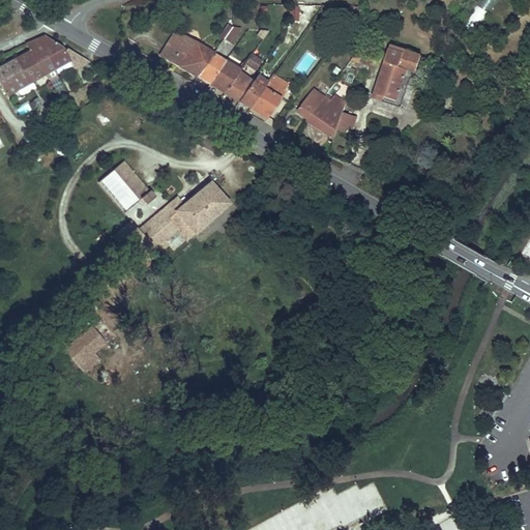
[(234,24),(224,38),(230,42),(240,29),(234,24)]
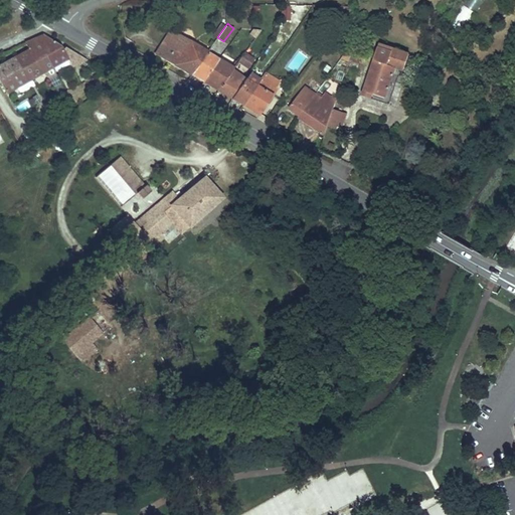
[(318,34),(311,44),(313,46),(321,36),(326,40),(329,36),(332,32),(324,26),(321,31),(318,34)]
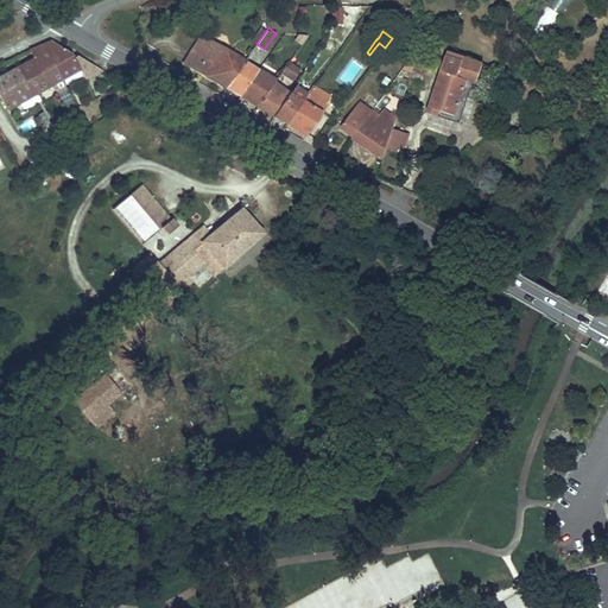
[(202,33),(184,62),(227,87),(245,59),(225,49),(220,56),(210,49),(214,42),(202,33)]
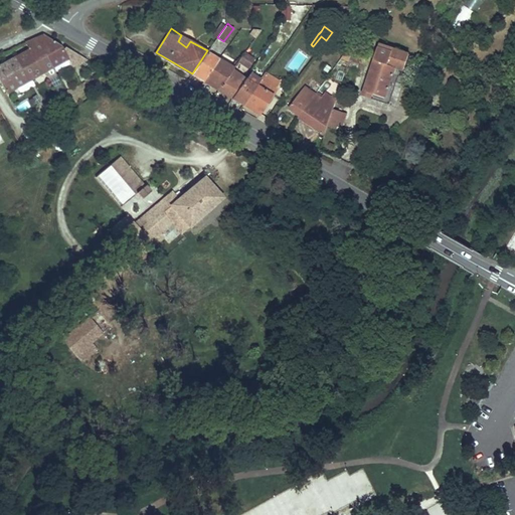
[(288,31),(280,30),(273,40),(280,45),(288,31)]
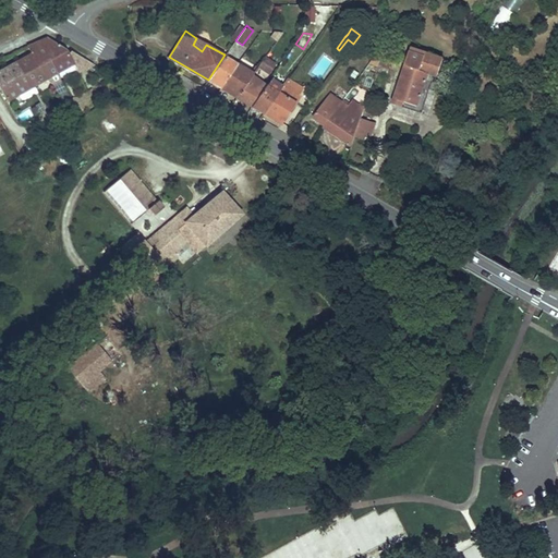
[(25,58),(0,71),(0,87),(5,99),(45,77),(52,83),(58,94),(65,89),(56,72),(73,63),(67,48),(49,37),(21,50),(25,58)]
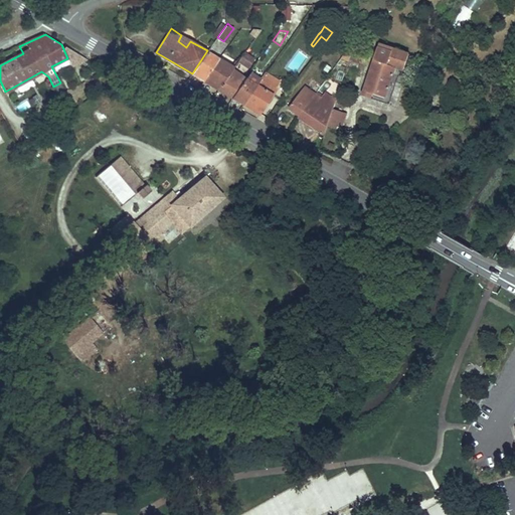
[(190,41),(181,35),(178,41),(186,47),(190,41)]
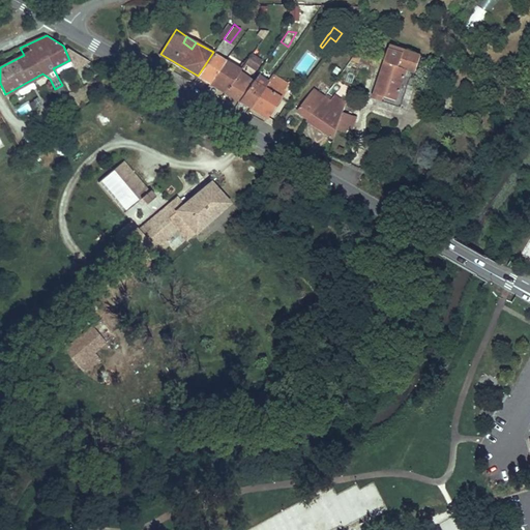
[(328,52),(335,41),(330,37),(322,48),(328,52)]
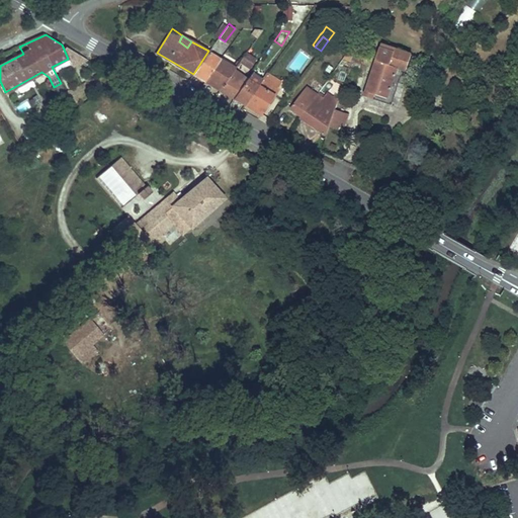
[(383,47),(397,51),(398,46),(385,41),(383,47)]
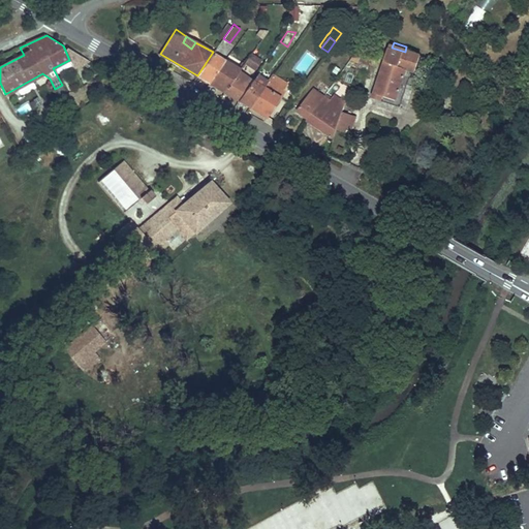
[(80,54),(63,45),(69,60),(80,54)]
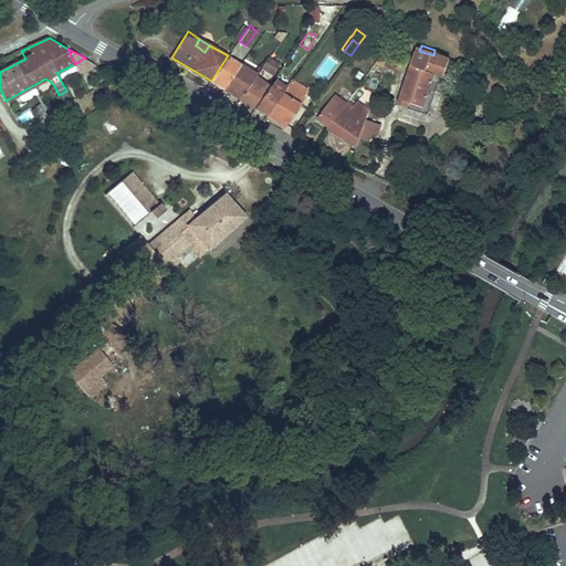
[(450,74),(454,62),(433,55),(419,51),(399,108),(410,112),(412,104),(426,108),(437,80),(432,79),(436,70),(450,74)]
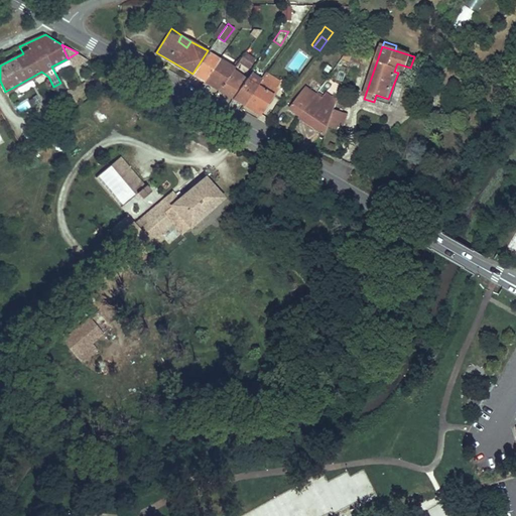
[(348,49),(347,49),(341,58),(351,62),(353,57),(354,52),(348,49)]
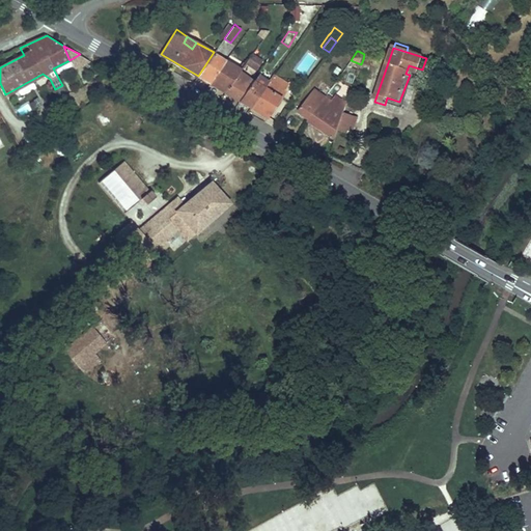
[(214,52),(198,76),(208,83),(225,59),(214,52)]
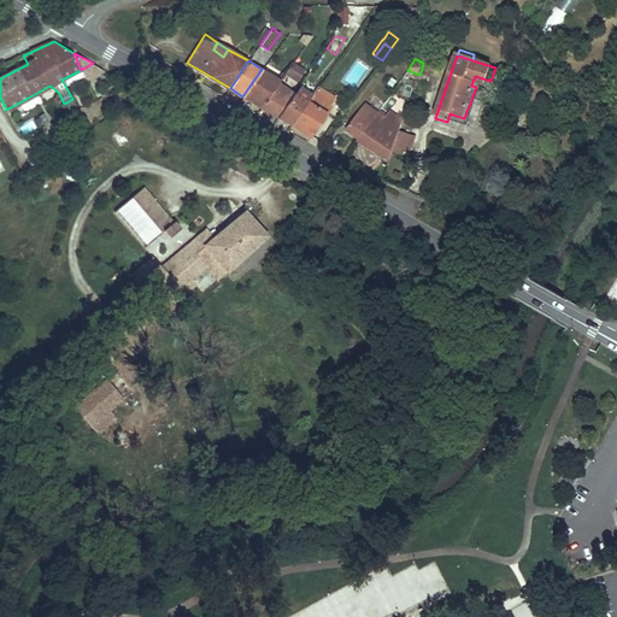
[(281,80),(262,107),(278,117),(295,94),(286,88),(293,77),(303,84),(311,71),(294,60),(281,80)]
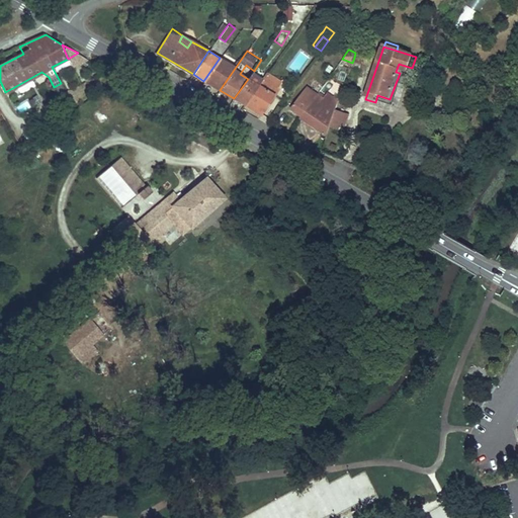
[(220,58),(203,81),(220,90),(236,67),(220,58)]
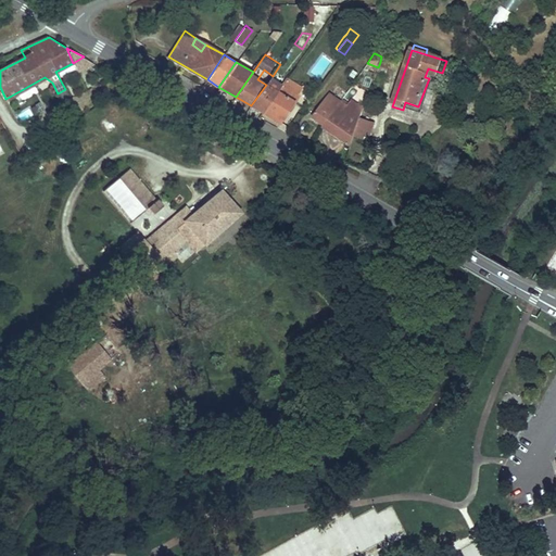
[(442,73),(428,68),(425,77),(429,78),(440,81),(442,73)]
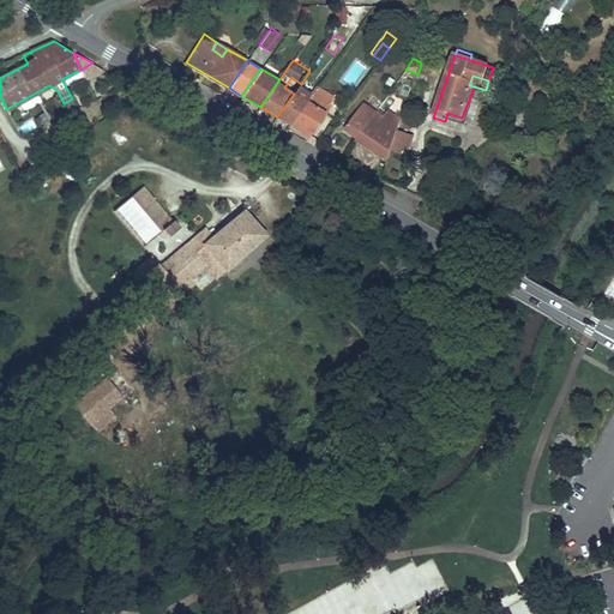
[(511,89),(527,94),(529,85),(503,76),(500,80),(513,85),(511,89)]
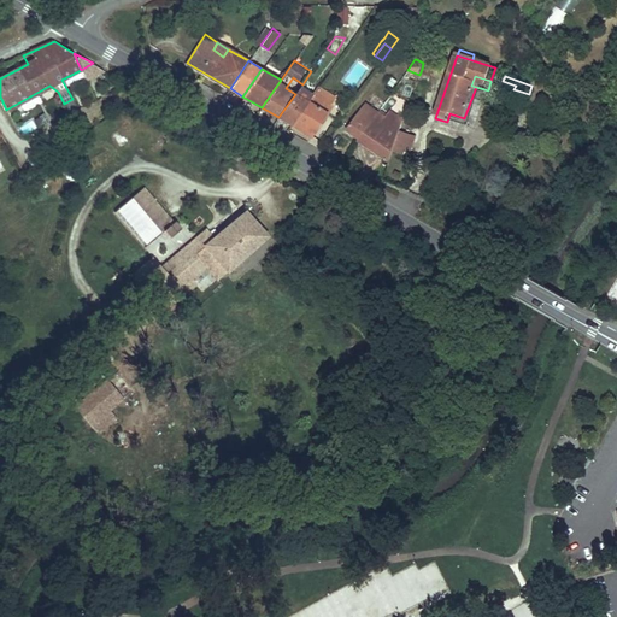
[(315,93),(303,84),(295,94),(307,104),(315,93)]
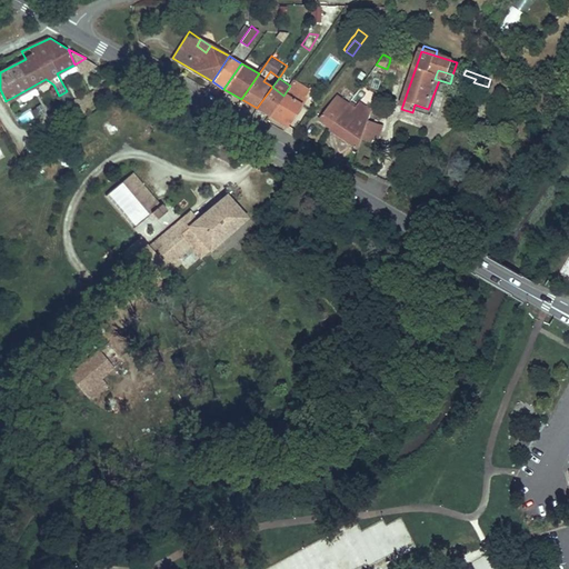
[(295,79),(290,86),(306,96),(309,89),(295,79)]
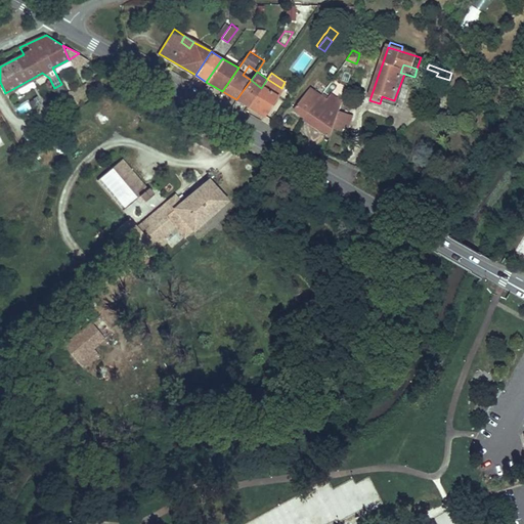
[(261,88),(247,106),(264,117),(285,90),(281,88),(267,79),(261,88)]
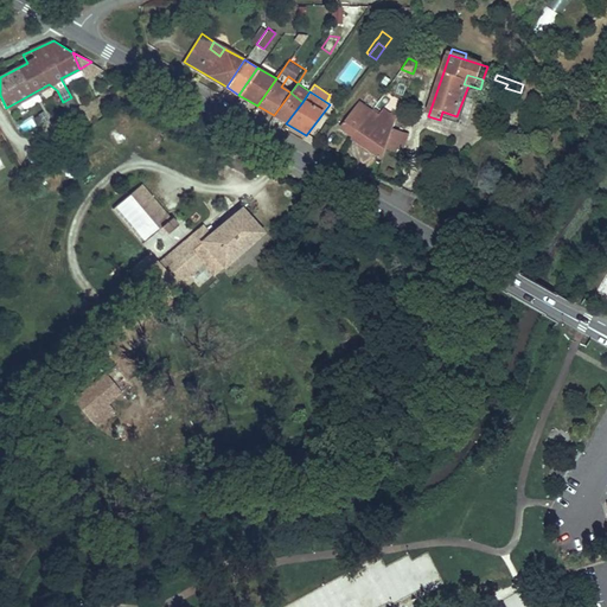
[(291,93),(274,115),(286,123),(302,102),(291,93)]
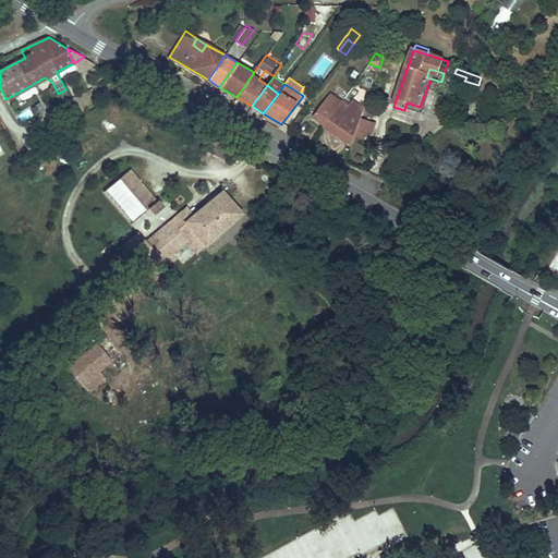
[(343,99),(331,93),(315,116),(326,124),(340,105),(343,99)]
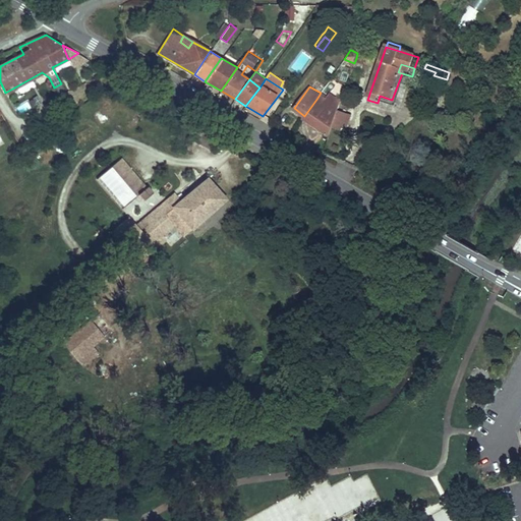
[(328,104),(317,98),(304,116),(304,117),(331,136),(334,128),(340,111),(344,97),(338,95),(335,101),(331,100),(328,104)]
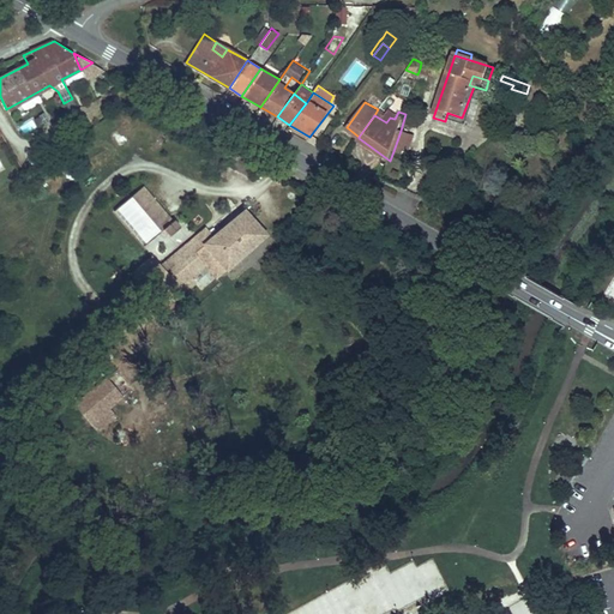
[(416,137),(401,131),(393,151),(402,154),(405,146),(411,149),(416,137)]
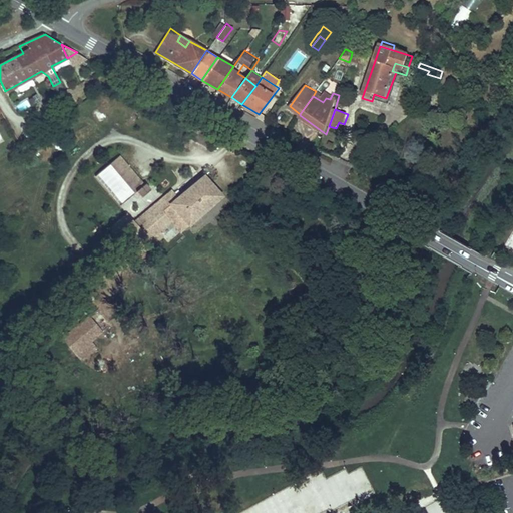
[(144,183),(119,153),(95,173),(120,203),(136,190),(144,183)]
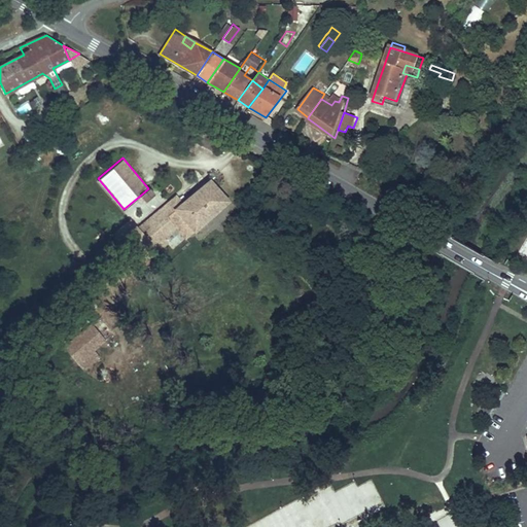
[(227,200),(210,180),(182,202),(175,208),(167,215),(143,234),(127,247),(134,256),(173,223),(186,238),(227,200)]
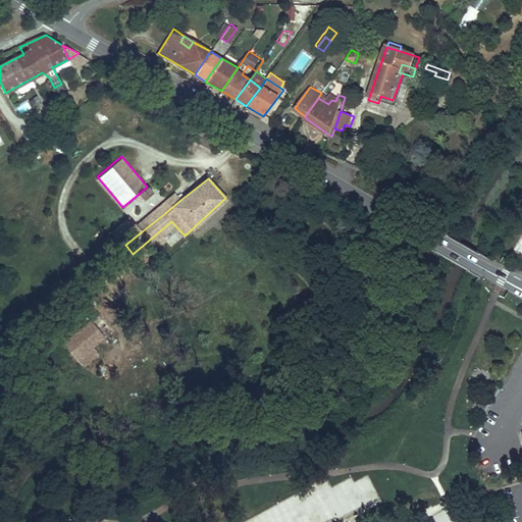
[(143,200),(153,192),(148,186),(147,187),(139,194),(143,200)]
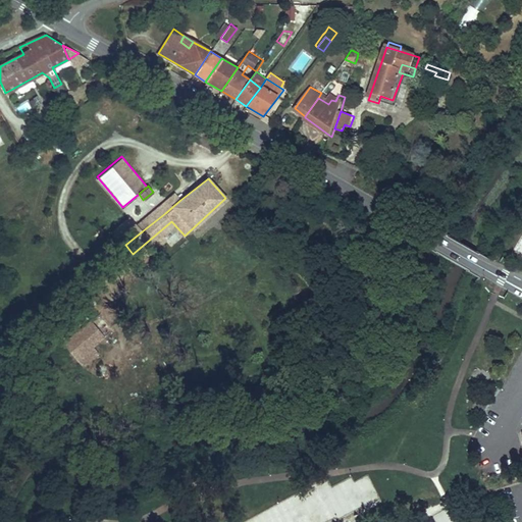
[(136,224),(142,231),(165,213),(173,206),(180,200),(174,193),(136,224)]
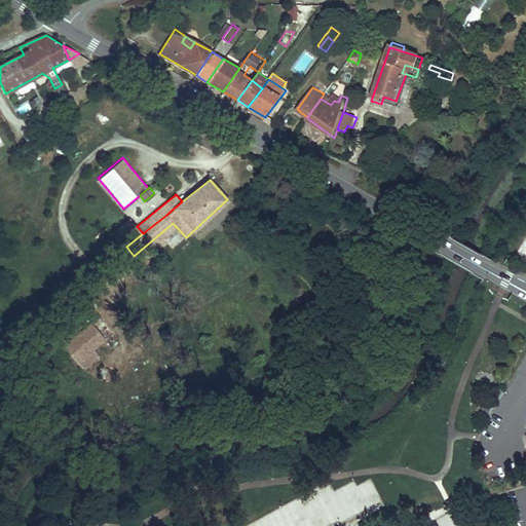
[(137,226),(130,218),(114,230),(126,247),(143,233),(137,226)]
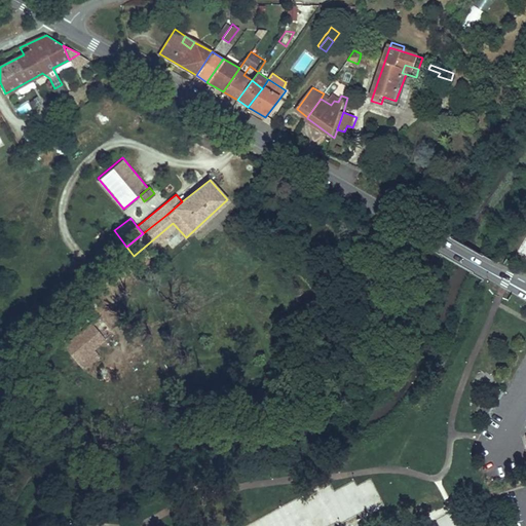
[(91,326),(66,345),(83,370),(99,359),(91,349),(104,341),(91,326)]
